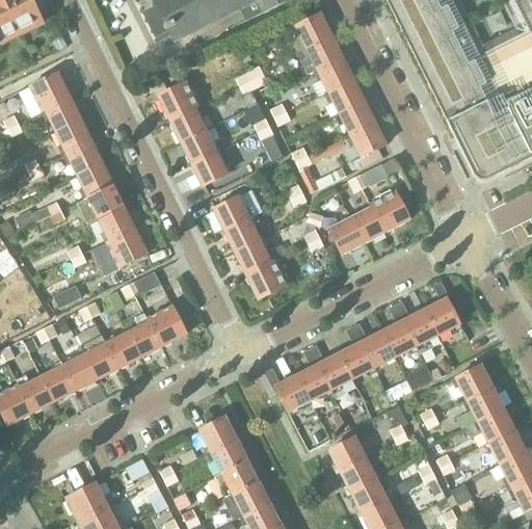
[(0,0),(0,42),(42,22),(31,0),(0,0)]
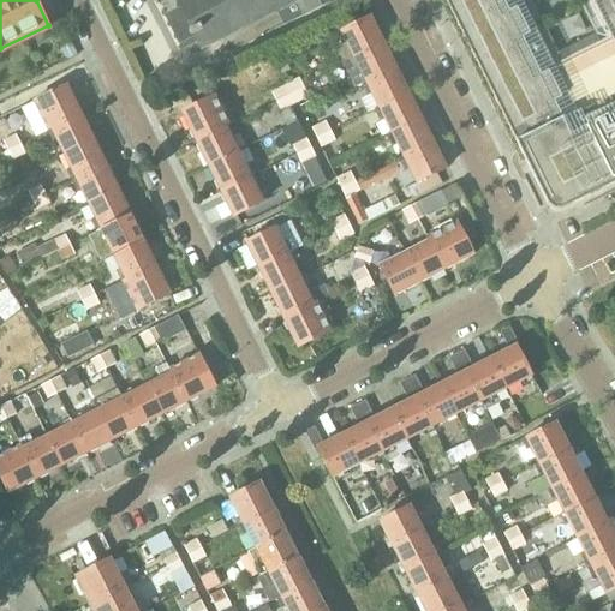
[(168,15),(180,39),(193,33),(201,46),(222,35),(221,33),(280,4),(288,21),(329,0),(178,0),(181,9),(168,15)]
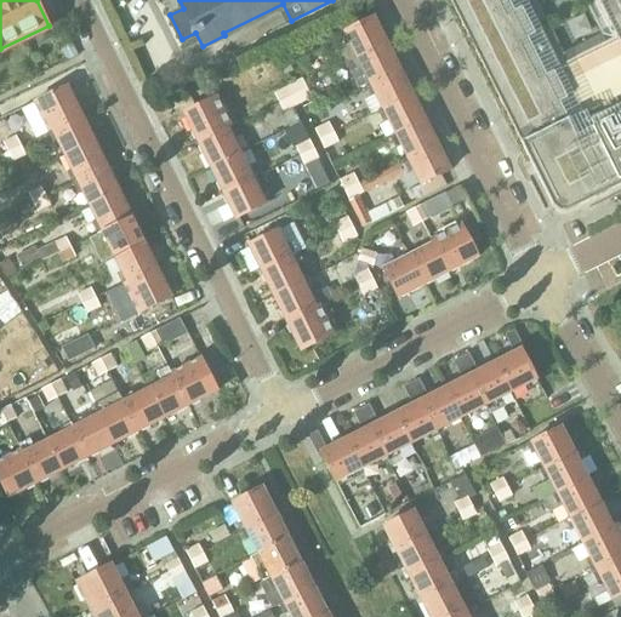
[(451,0),(553,204),(557,207),(562,209),(567,209),(620,181),(620,176),(620,177),(620,176),(620,0),(451,0)]
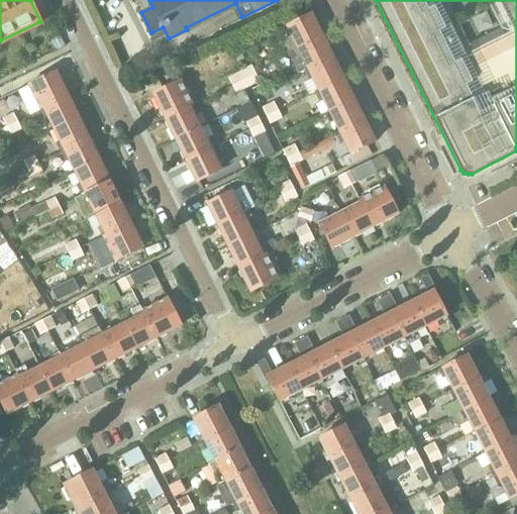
[(298,45),(322,33),(312,12),(287,24),(298,45)]
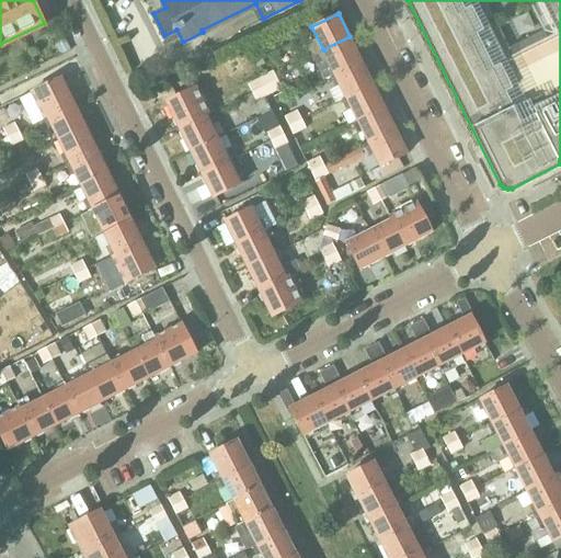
[(65,36),(55,42),(60,52),(70,47),(65,36)]
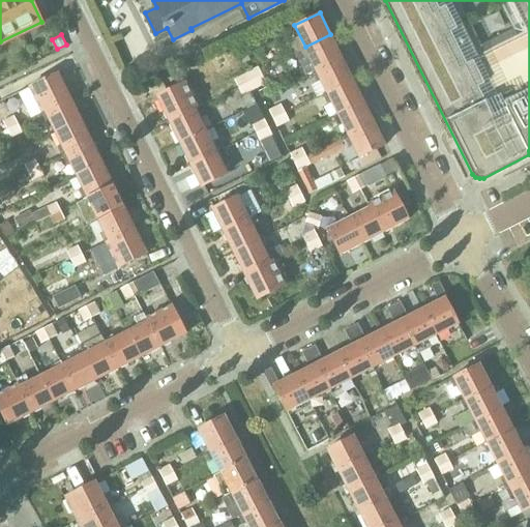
[(316,68),(342,56),(330,34),(305,47),(316,68)]
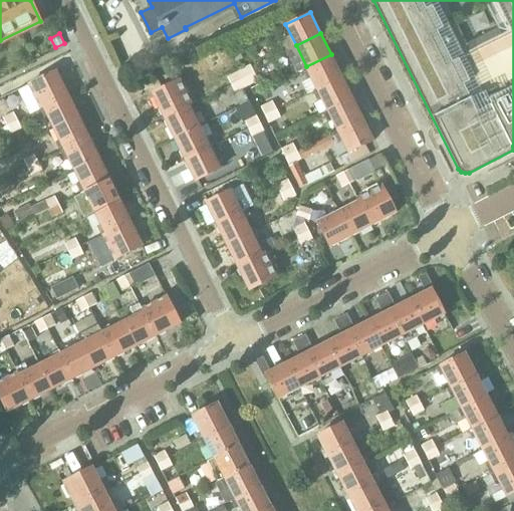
[(316,87),(341,75),(331,54),(306,66),(316,87)]
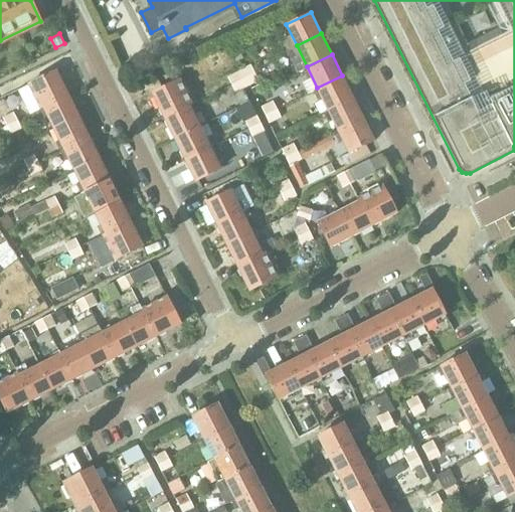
[(242,77),(254,71),(250,63),(238,69),(242,77)]
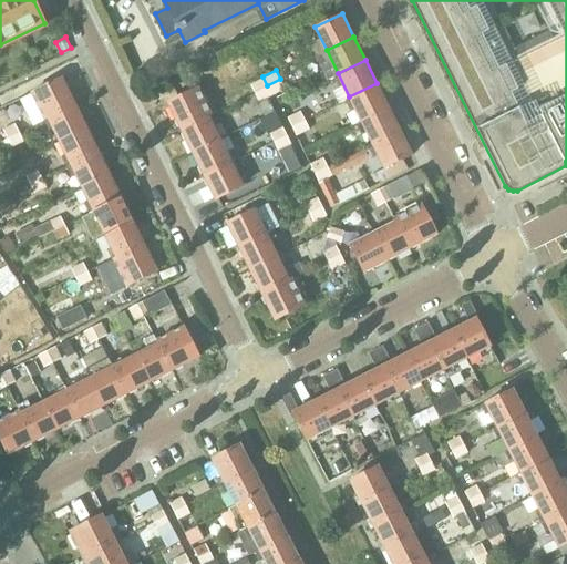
[(37,123),(49,118),(75,104),(62,77),(20,96),(33,124),(37,123)]
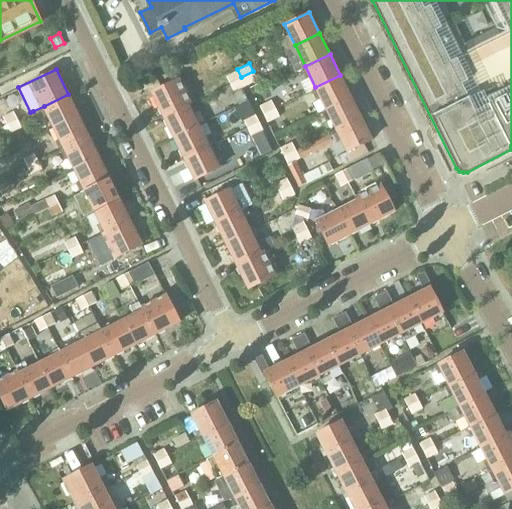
[(225,74),(229,83),(241,77),(237,69),(225,74)]
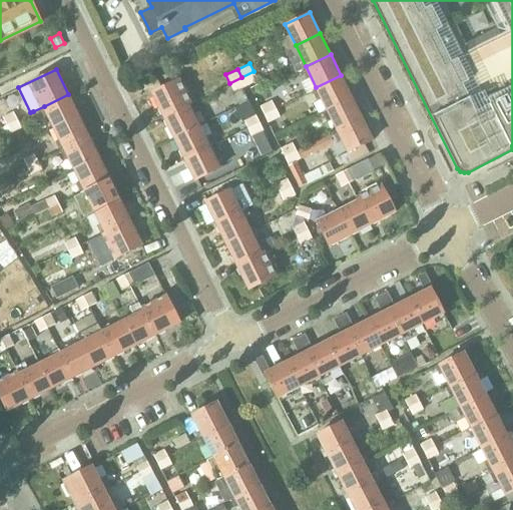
[(253,71),(241,77),(245,85),(258,79),(253,71)]
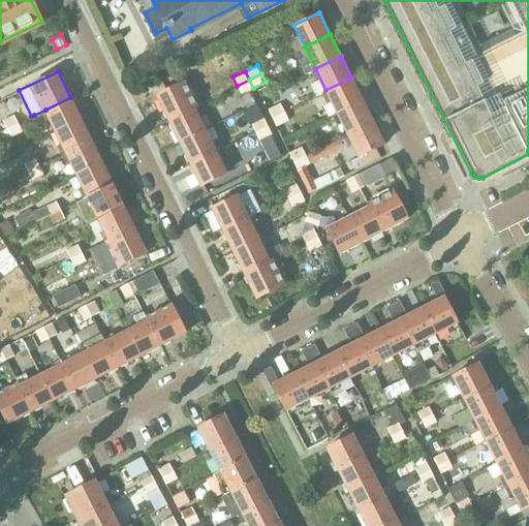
[(337,112),(362,99),(351,78),(325,90),(337,112)]
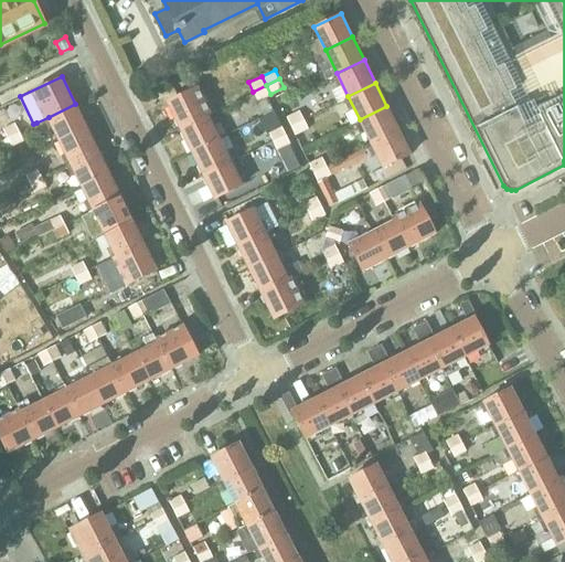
[(181,127),(209,114),(211,113),(199,85),(168,99),(181,127)]
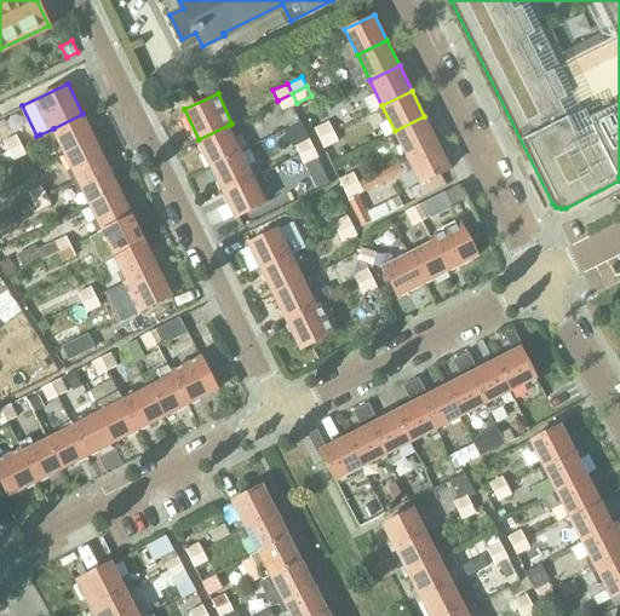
[(297,103),(292,93),(277,101),(282,110),(297,103)]
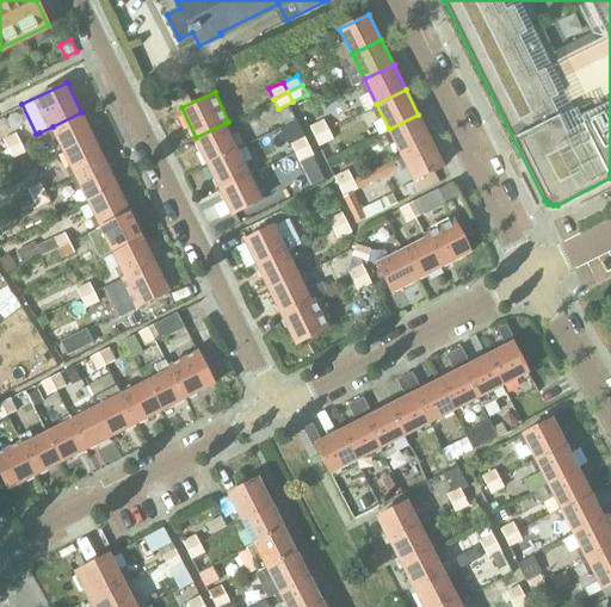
[(53,127),(65,150),(94,136),(81,112),(53,127)]
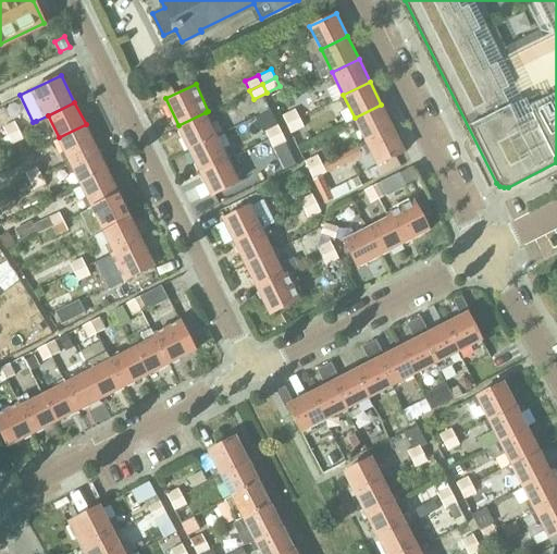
[(366,140),(393,127),(381,105),(355,118),(366,140)]
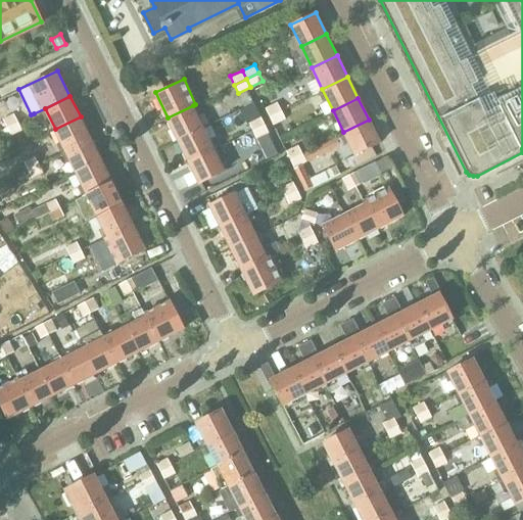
[(269,115),(281,109),(277,101),(266,106),(269,115)]
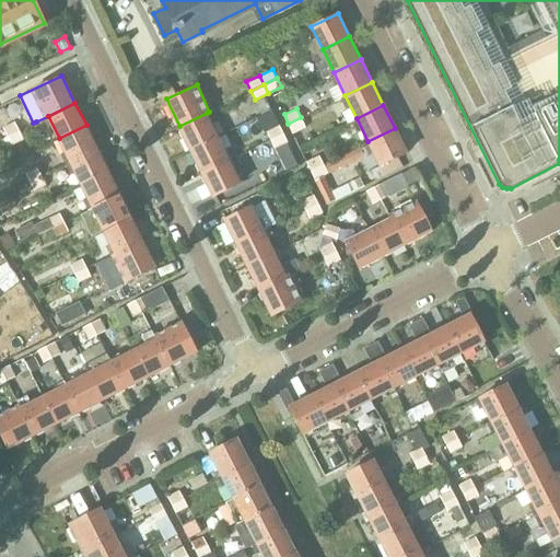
[(190,149),(218,136),(207,113),(179,126),(190,149)]
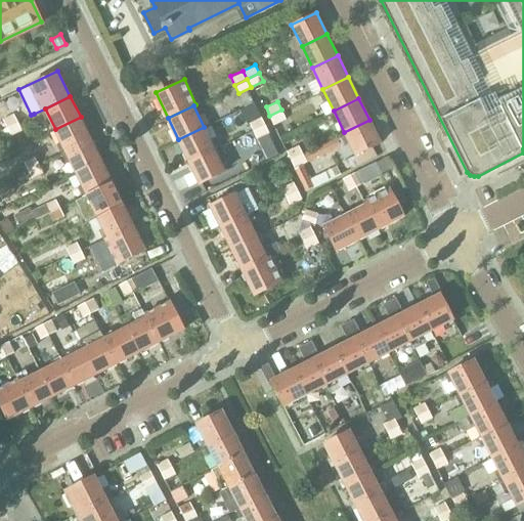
[(286,119),(281,110),(269,116),(273,124),(286,119)]
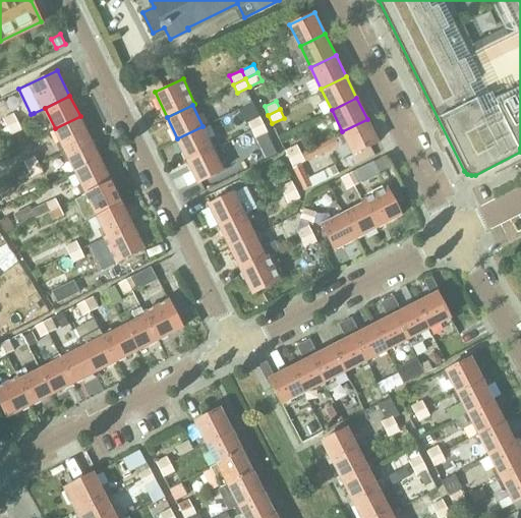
[(6,125),(17,120),(13,111),(2,117),(6,125)]
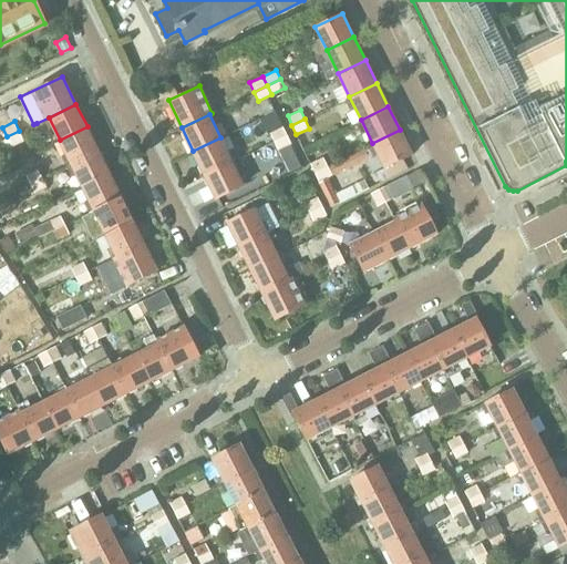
[(274,140),(286,133),(281,124),(268,131),(274,140)]
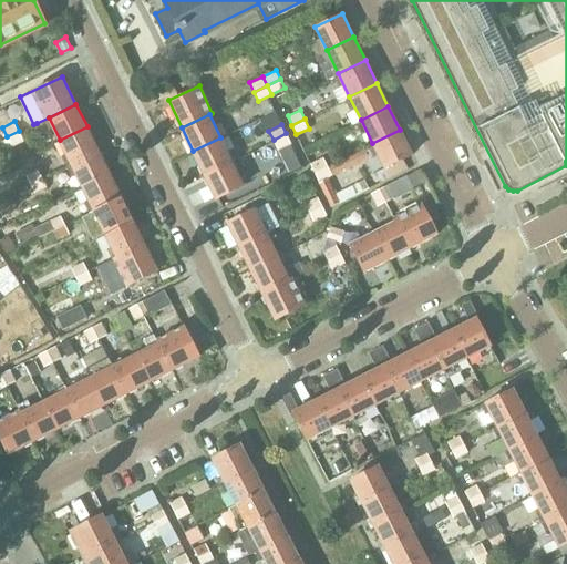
[(71,163),(99,150),(88,126),(60,140),(71,163)]
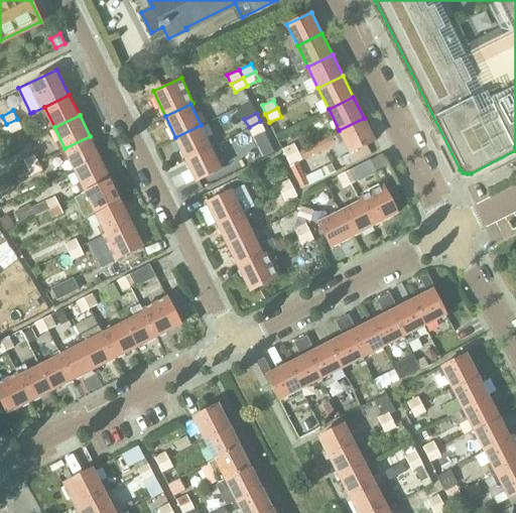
[(374,139),(364,118),(339,130),(350,151),(374,139)]
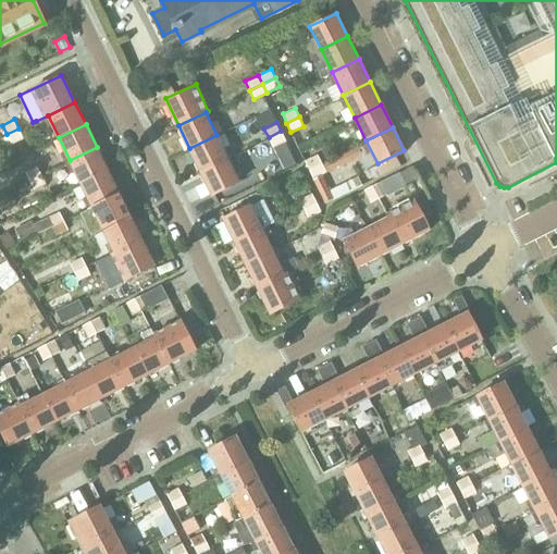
[(23,137),(19,128),(7,134),(11,144),(23,137)]
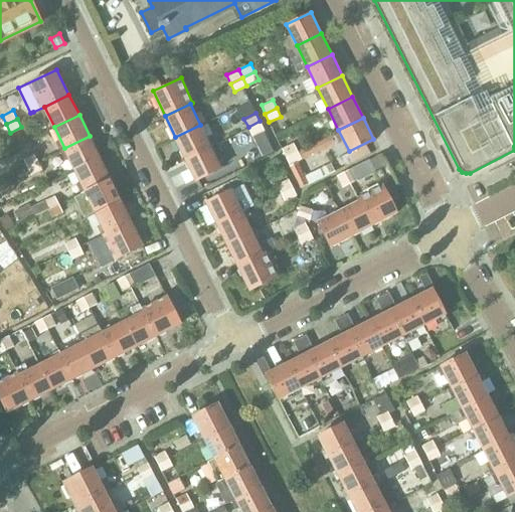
[(264,130),(260,121),(248,127),(252,135),(264,130)]
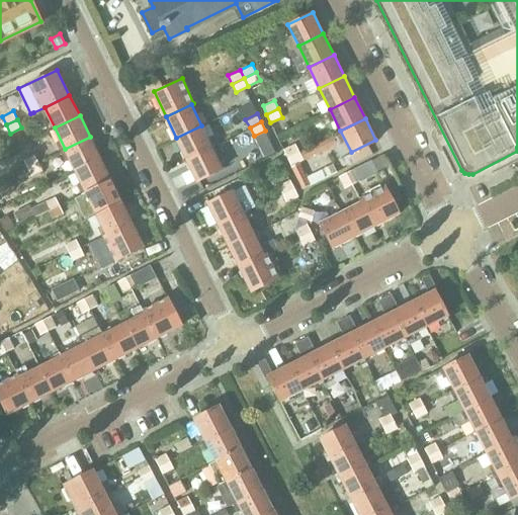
[(186,159),(211,147),(201,125),(176,138),(186,159)]
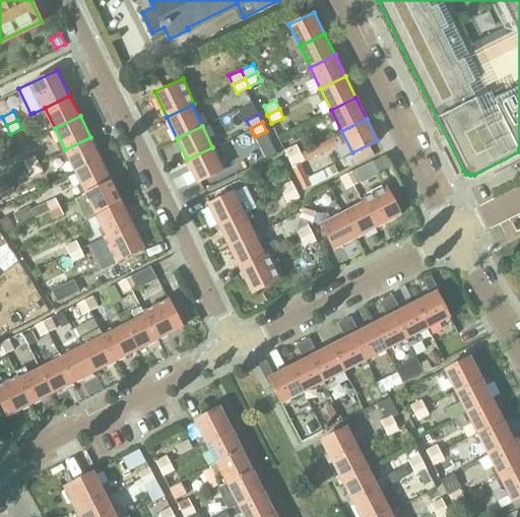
[(301,152),(304,159),(337,143),(334,136),(301,152)]
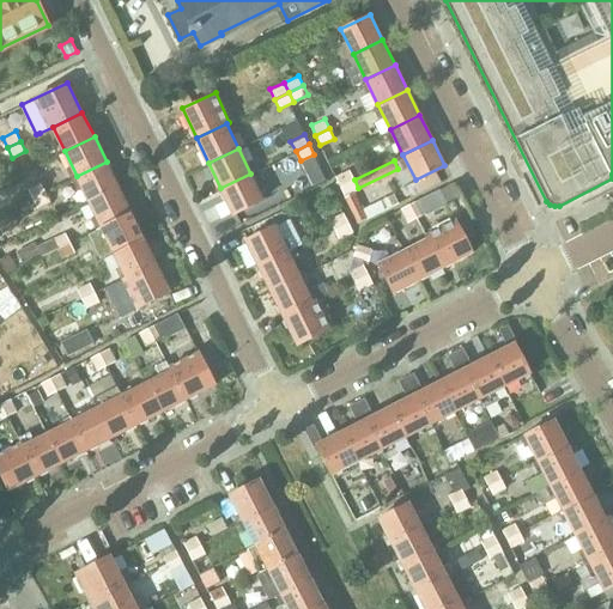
[(119,187),(107,162),(77,176),(89,201),(119,187)]
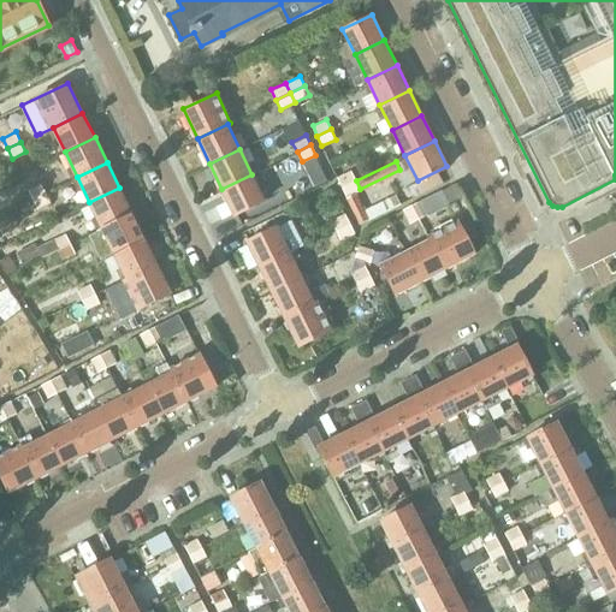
[(342,185),(355,179),(350,168),(337,176),(342,185)]
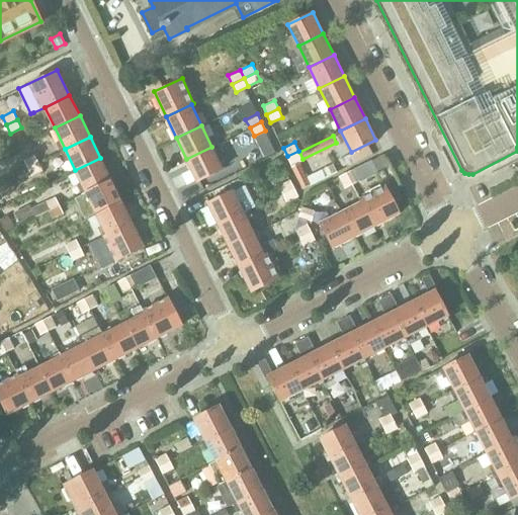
[(222,168),(211,147),(186,159),(196,180),(222,168)]
